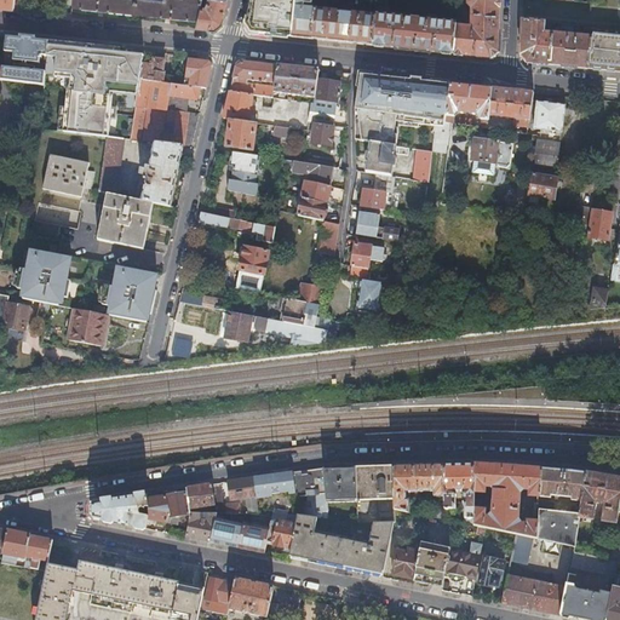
[(70,0),(70,6),(92,9),(196,18),(199,7),(201,0),(70,0)]
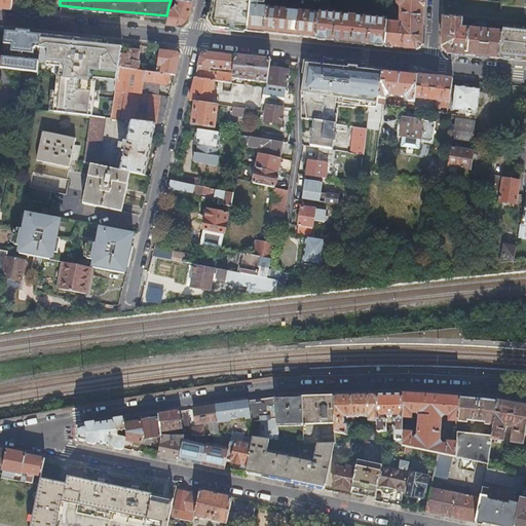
[(187,19),(191,0),(176,0),(175,5),(173,5),(172,7),(168,6),(166,15),(164,22),(181,24),(187,19)]
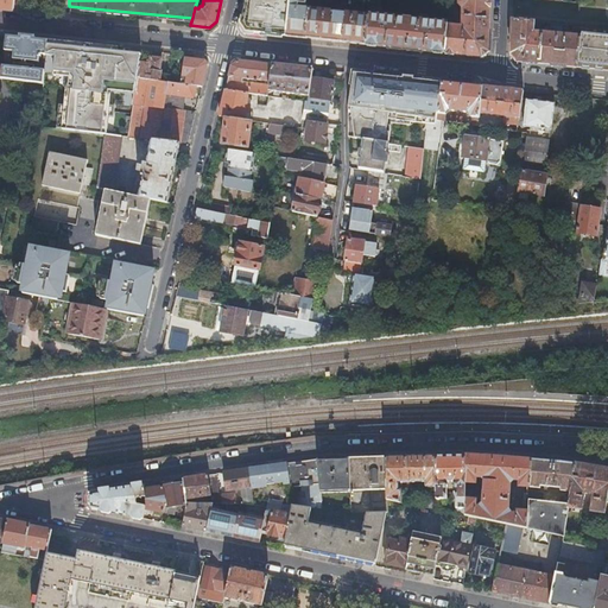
[(241,0),(238,23),(244,32),(265,35),(287,36),(289,0),(241,0)]
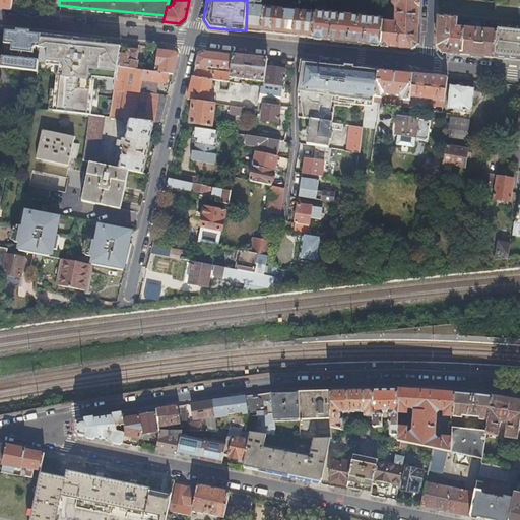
[(261,4),(261,0),(247,0),(246,30),(261,33),(282,35),(312,38),(315,12),(305,11),(305,13),(273,10),(273,8),(254,6),(254,3),(261,4)]
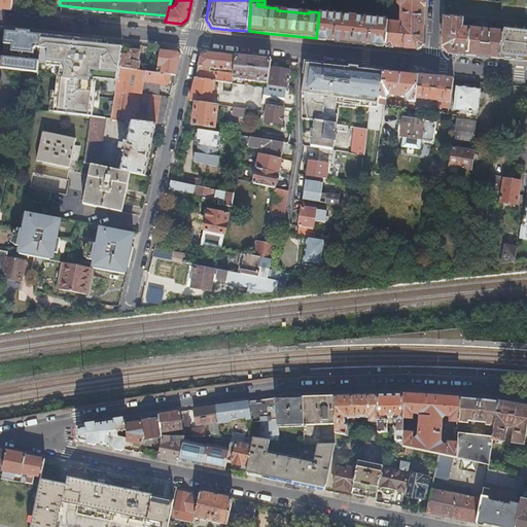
[(423,0),(388,0),(388,2),(397,3),(400,7),(400,13),(403,13),(403,21),(405,24),(390,22),(391,13),(387,12),(386,21),(384,45),(417,48),(422,43),(423,0)]
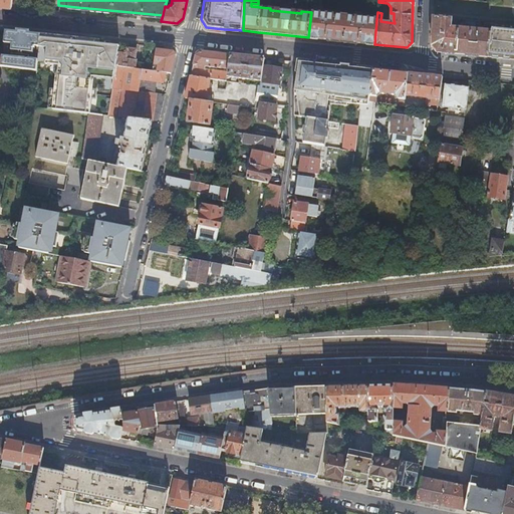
[(308,37),(374,44),(376,20),(359,18),(359,12),(353,12),(353,17),(347,16),(346,19),(340,18),(340,16),(311,12),(308,37)]
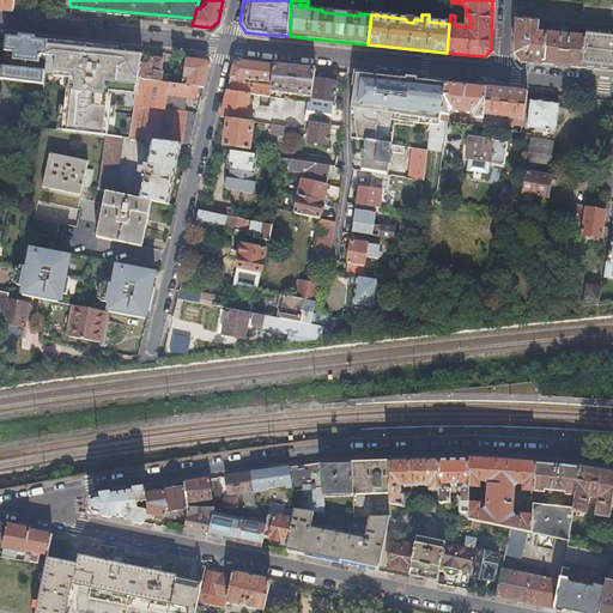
[(557,64),(582,66),(586,37),(575,36),(575,37),(565,36),(566,31),(558,30),(558,36),(554,36),(554,34),(547,34),(546,32),(538,32),(538,25),(547,26),(548,22),(516,19),(515,53),(521,60),(557,64)]
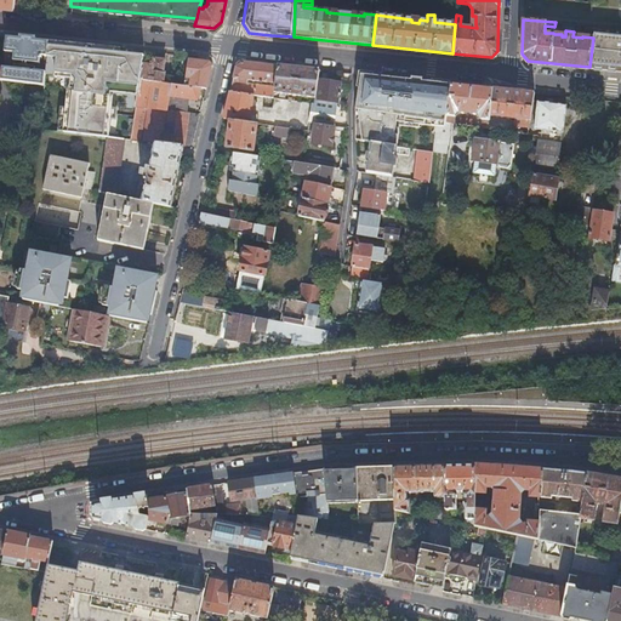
[(616,70),(620,70),(620,30),(619,30),(619,26),(610,24),(609,29),(593,28),(593,30),(593,38),(590,67),(616,70)]
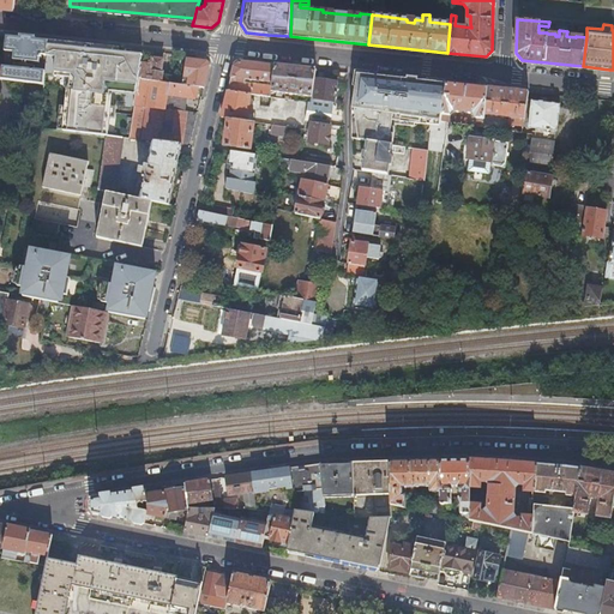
[(0,78),(43,84),(44,72),(44,71),(25,68),(26,61),(38,62),(38,58),(46,59),(47,40),(26,38),(5,36),(4,50),(13,52),(12,60),(22,61),(22,68),(1,66),(0,78)]
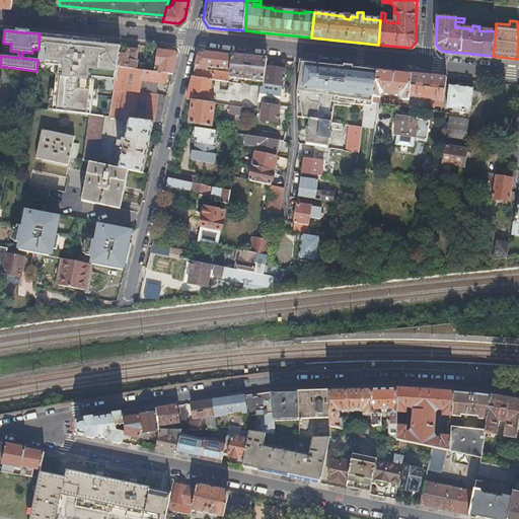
[(40,33),(39,50),(38,60),(38,61),(46,61),(46,64),(59,65),(58,73),(57,73),(53,109),(88,114),(90,115),(93,79),(92,79),(93,72),(115,76),(117,66),(119,53),(120,47),(108,46),(99,45),(100,41),(70,38),(40,33)]
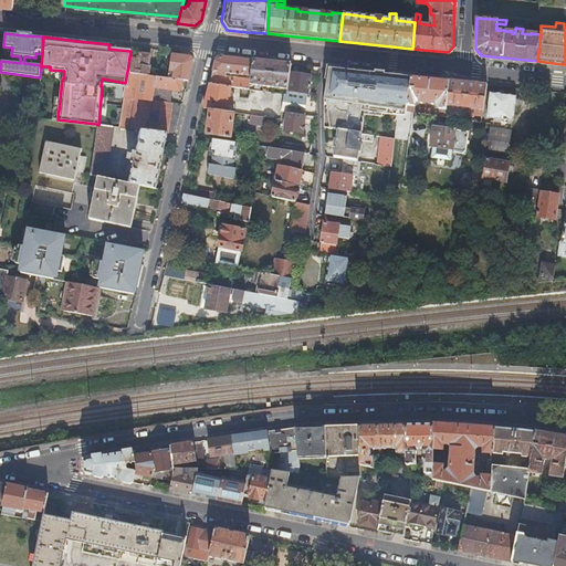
[(187,53),(170,51),(167,77),(181,80),(187,81),(192,59),(187,53)]
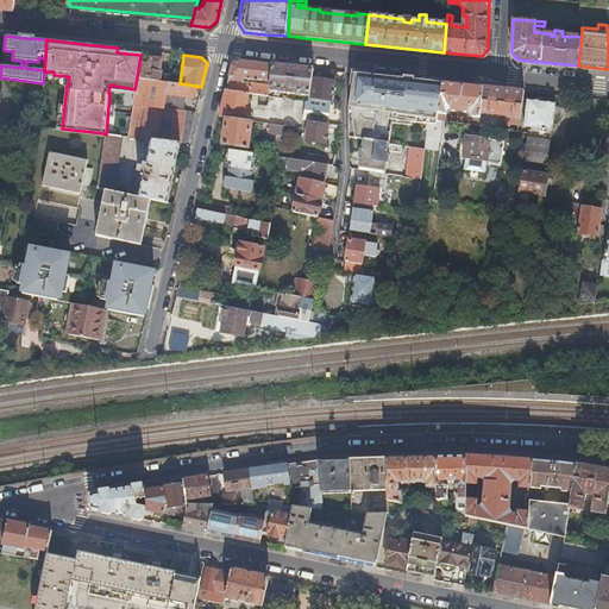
[(139,62),(137,77),(159,81),(161,70),(158,69),(159,61),(155,60),(149,60),(149,63),(139,62)]
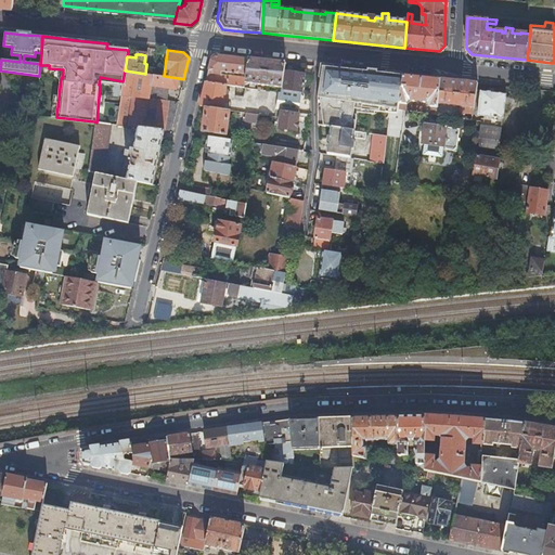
[(222,108),(226,84),(243,87),(244,82),(247,57),(217,55),(210,60),(205,81),(199,106),(205,106),(222,108)]
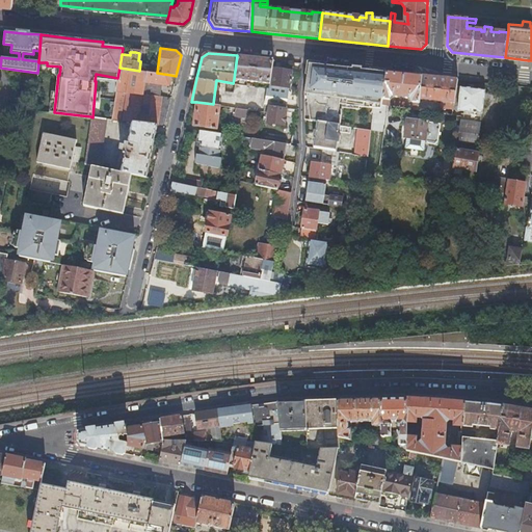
[(268,83),(272,59),(237,55),(234,79),(239,79),(238,82),(243,83),(244,80),(265,83),(268,83)]
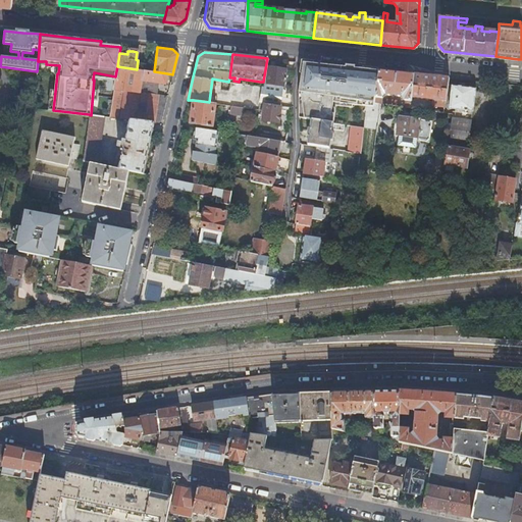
[(115,76),(109,117),(128,119),(153,122),(157,95),(140,92),(141,81),(159,83),(164,83),(167,73),(154,71),(143,70),(137,69),(117,66),(115,76)]
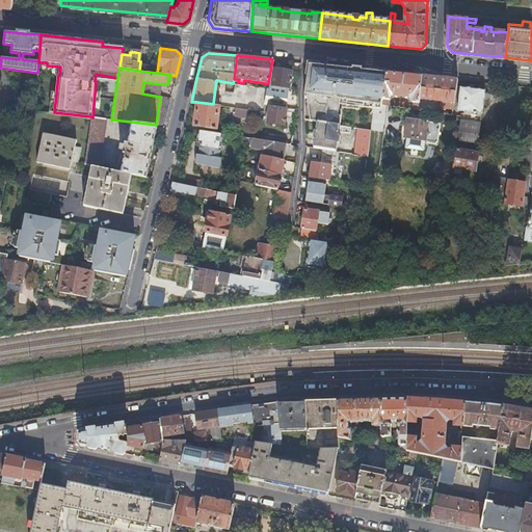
[(291,70),(273,68),(270,86),(269,85),(268,88),(266,88),(264,104),(269,105),(270,105),(284,107),(287,87),(289,87),(291,70)]
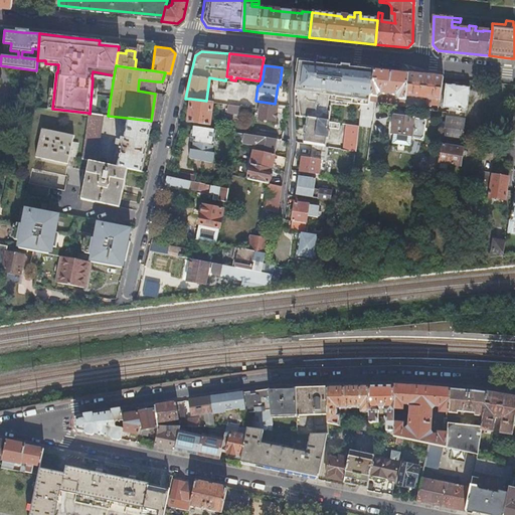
[(354,99),(358,67),(345,66),(344,72),(341,97),(346,98),(354,99)]
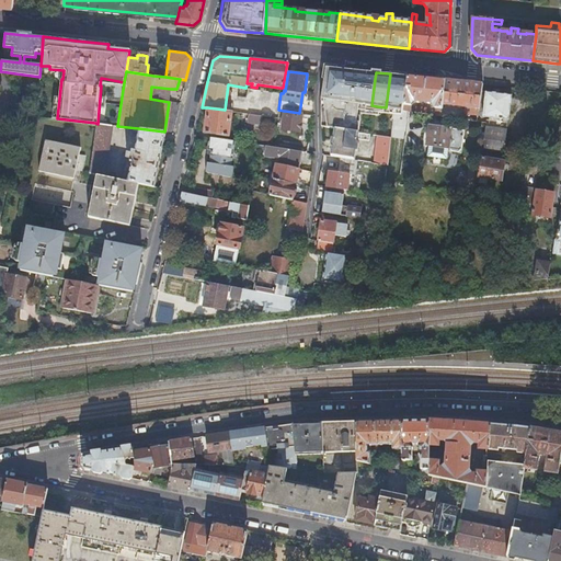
[(442,104),(445,79),(407,75),(402,110),(409,111),(410,104),(411,104),(413,102),(422,103),(422,101),(425,101),(425,103),(434,104),(435,107),(436,107),(435,114),(441,115),(442,104)]
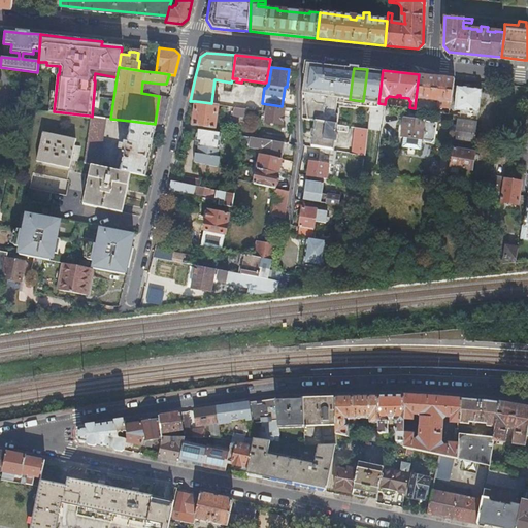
[(350,99),(353,74),(347,73),(343,98),(348,99),(350,99)]
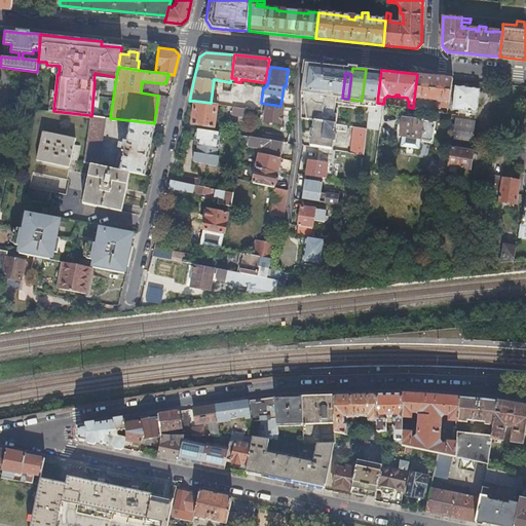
[(451,84),(453,78),(417,74),(414,98),(426,99),(426,101),(429,102),(429,100),(437,100),(436,105),(448,106),(451,84)]
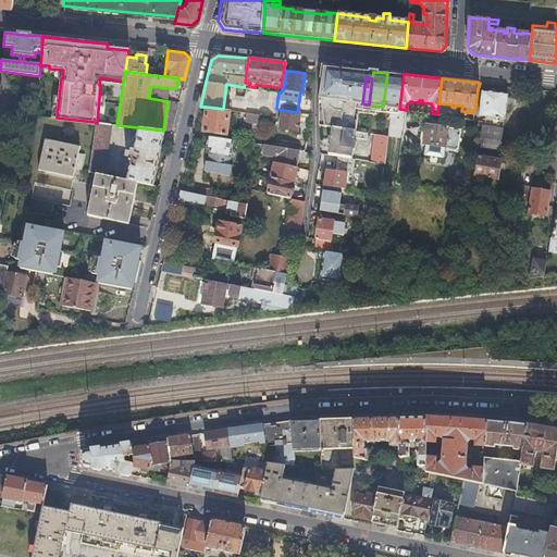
[(149,98),(168,101),(170,88),(150,86),(149,98)]
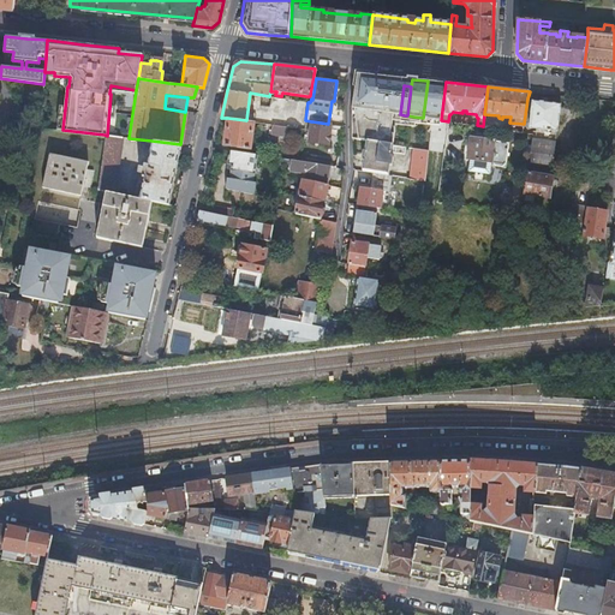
[(560,103),(532,100),(529,126),(556,130),(560,103)]
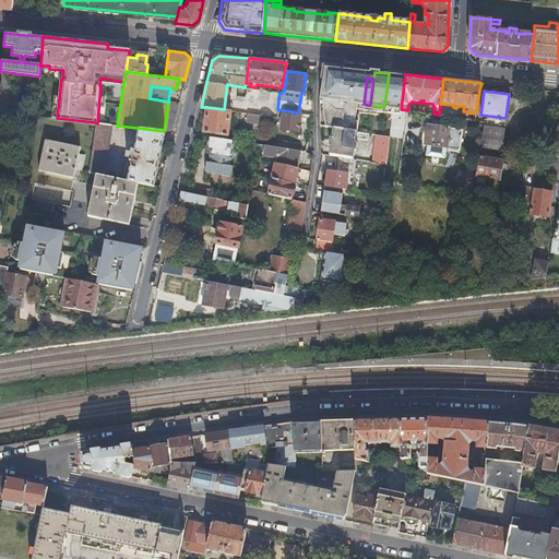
[(164,131),(171,132),(179,103),(168,102),(164,131)]
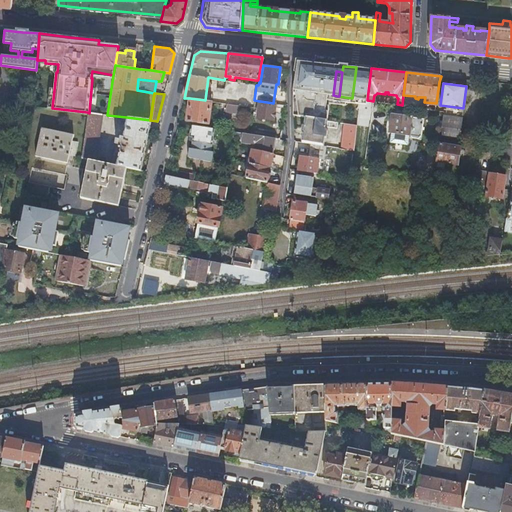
[(333,95),(319,93),(318,95),(301,93),(298,108),(304,109),(316,111),(317,108),(317,106),(326,107),(325,110),(334,111),(337,96),(333,95)]
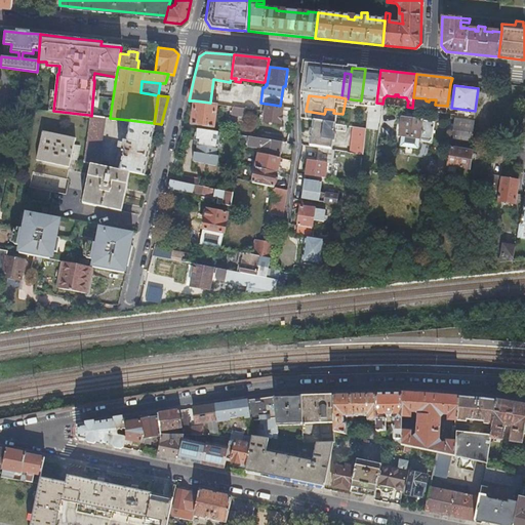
[(426,98),(413,97),(412,108),(425,109),(426,105),(426,101),(426,98)]
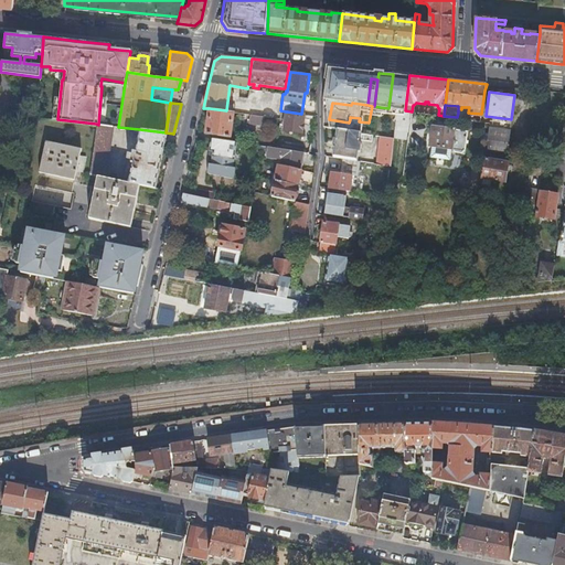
[(226,110),(209,108),(205,132),(230,136),(233,112),(226,110)]
